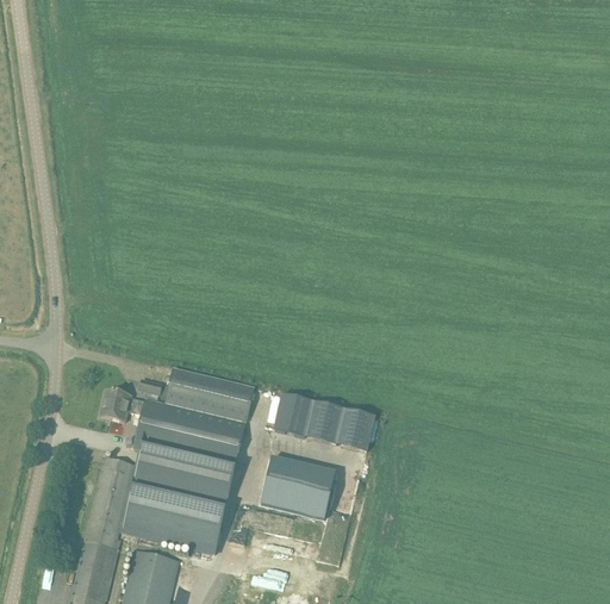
[(105,398),(101,413),(122,418),(124,408),(142,411),(134,444),(137,446),(141,447),(120,529),(215,552),(254,386),(254,385),(173,366),(165,400),(117,390),(105,387),(103,397),(105,398)]
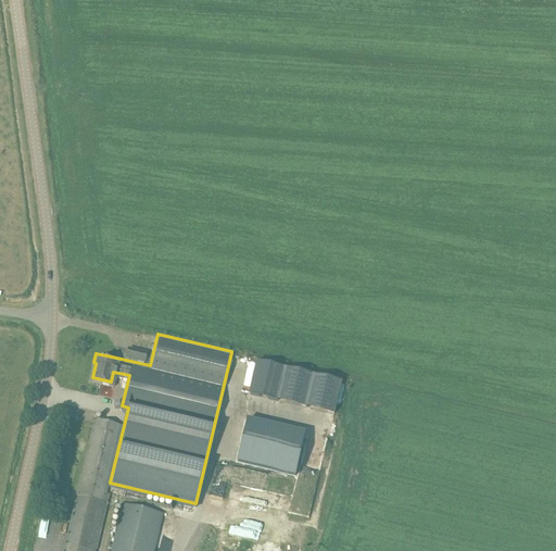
[(129,343),(127,353),(147,359),(152,360),(154,350),(149,348),(129,343)]
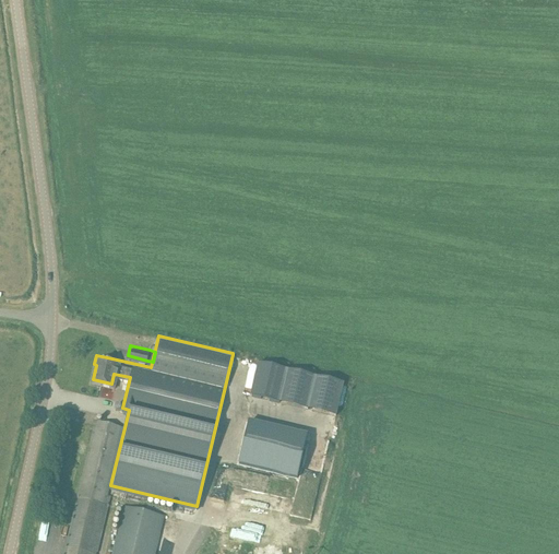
[(278,398),(286,366),(258,360),(251,391),(278,398)]
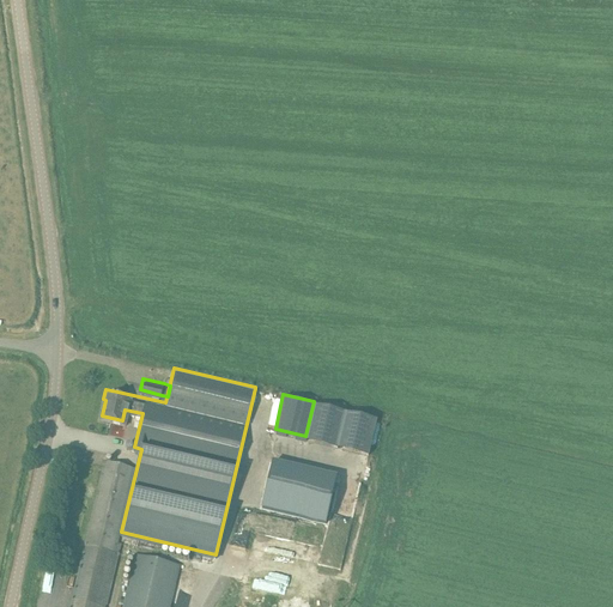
[(104,457),(68,606),(104,606),(121,539),(117,539),(120,530),(133,473),(135,465),(134,465),(116,460),(104,457)]
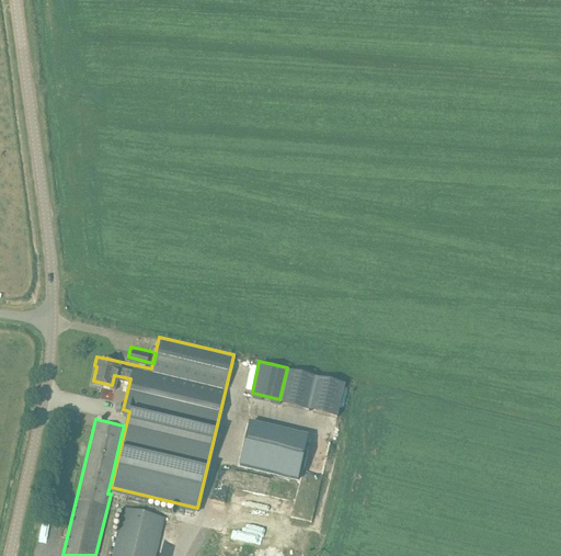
[(250,419),(240,462),(298,476),(308,433),(250,419)]
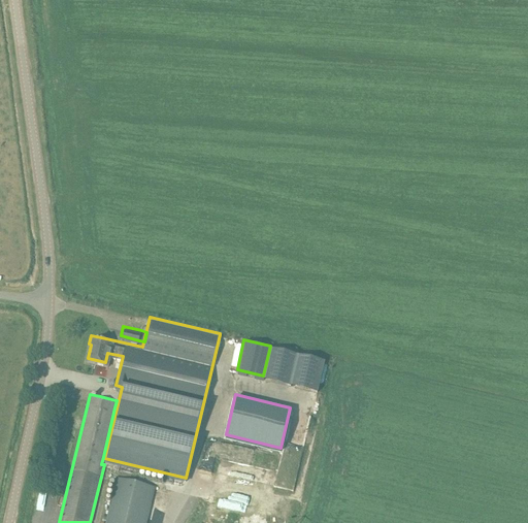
[(117,476),(105,522),(144,522),(154,484),(117,476)]
